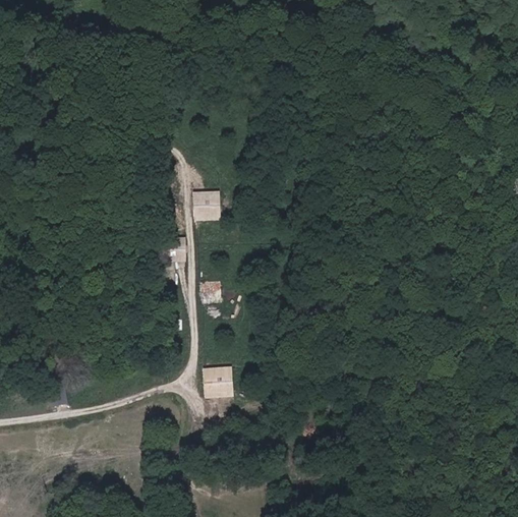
[(193,192),(195,210),(221,206),(220,189),(193,192)]
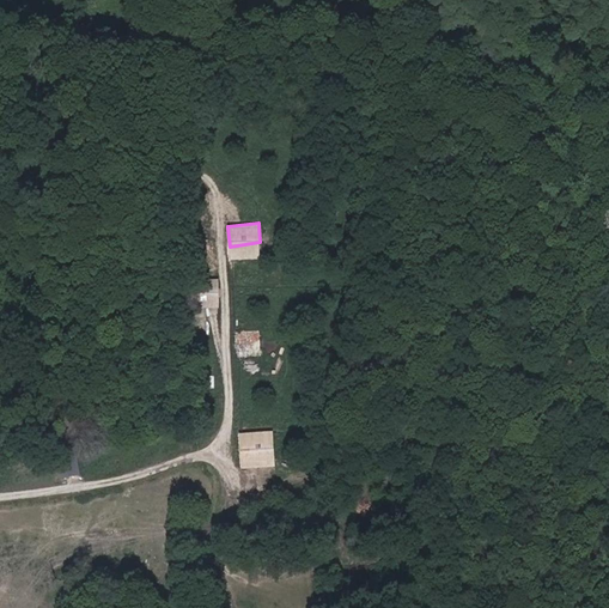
[(195,301),(217,301),(217,273),(195,273),(195,301)]
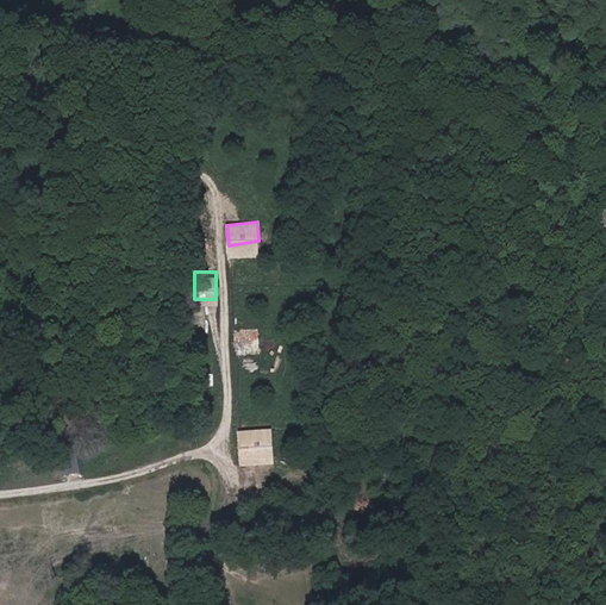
[(225,335),(227,353),(256,348),(254,332),(225,335)]
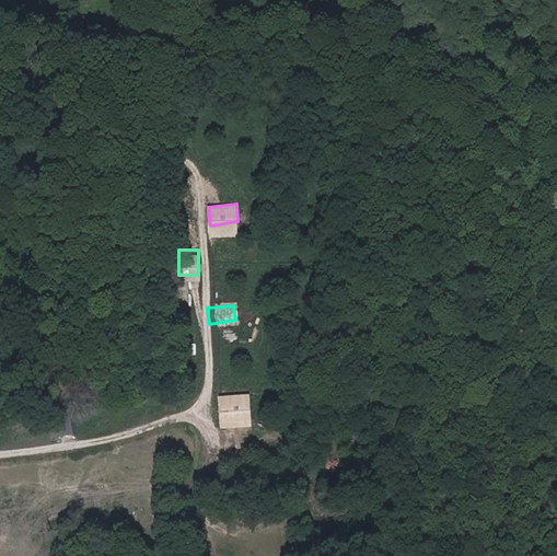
[(218,397),(220,413),(251,409),(248,394),(218,397)]
